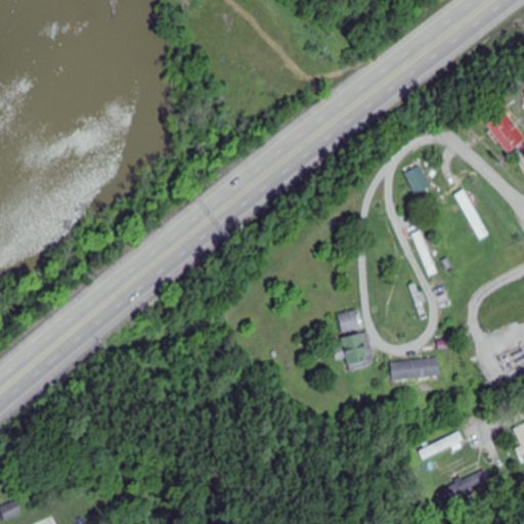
[(507,151),(523,142),(523,140),(509,110),(490,119),(507,151)]
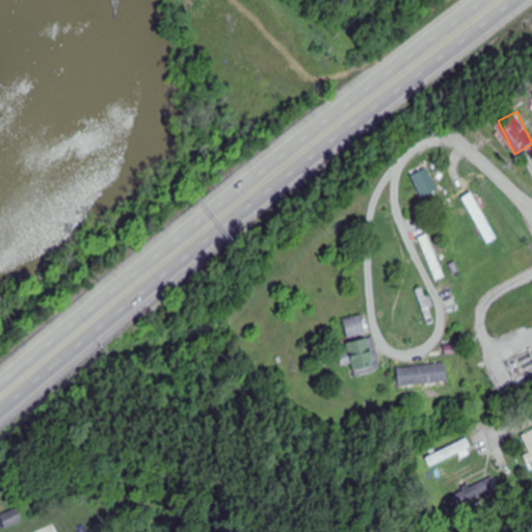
[(416,177),(420,195),(437,192),(433,174),(416,177)]
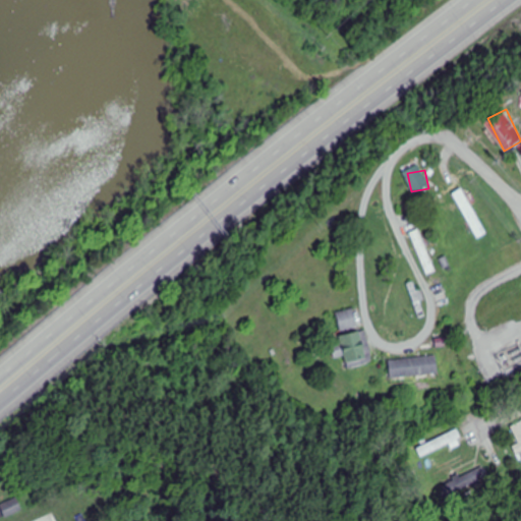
[(488,233),(462,189),(453,194),(479,239),(488,233)]
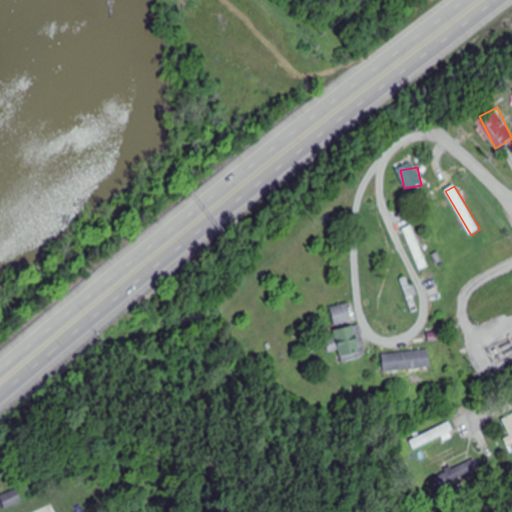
[(418,270),(426,268),(415,225),(406,228),(418,270)]
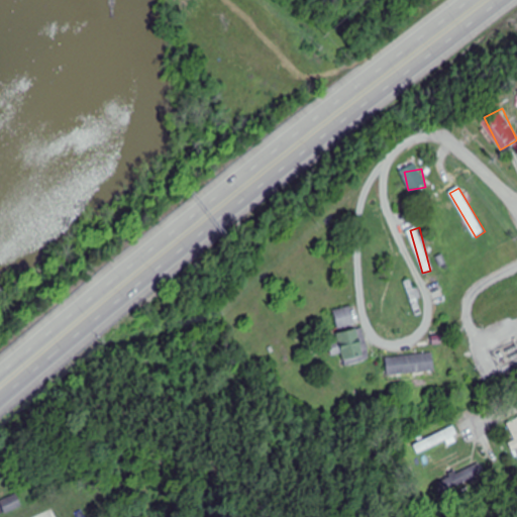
[(405,283),(416,317),(423,315),(411,280),(405,283)]
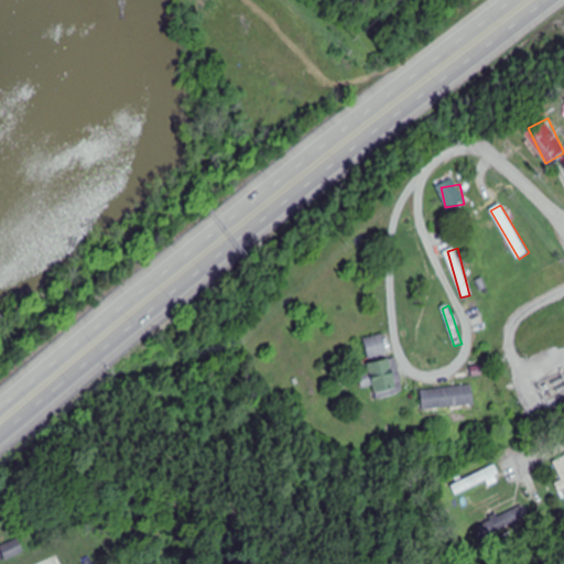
[(399,394),(390,356),(389,357),(383,335),(362,339),(378,400),(399,394)]
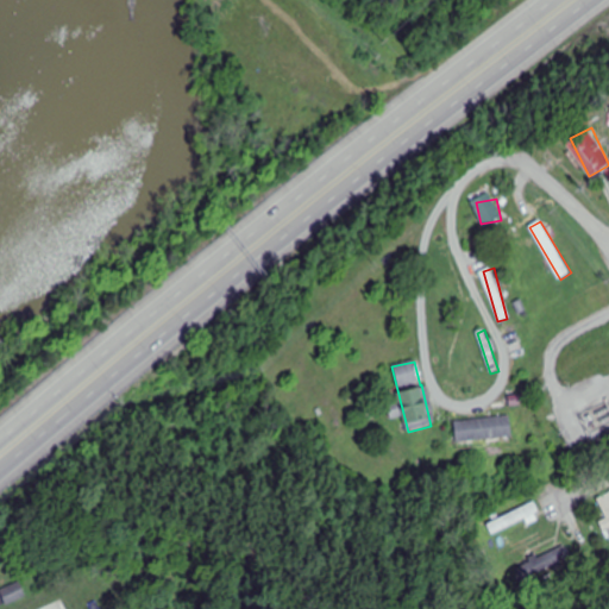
[(456,420),(457,447),(513,445),(512,418),(456,420)]
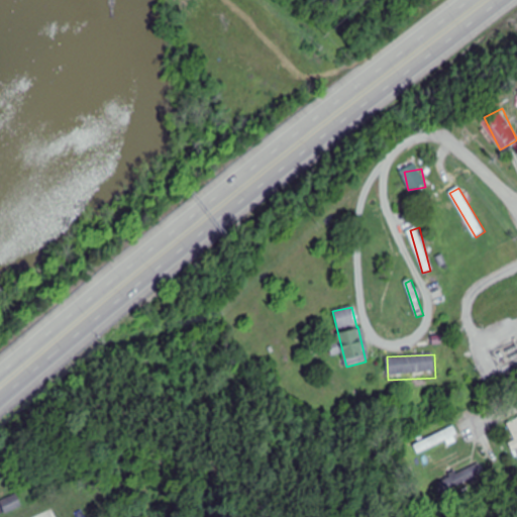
[(457,435),(452,426),(414,445),(419,455),(457,435)]
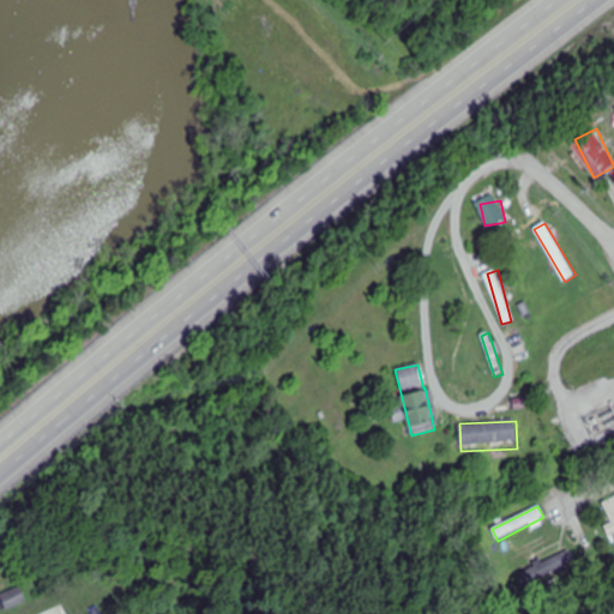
[(7,609),(26,601),(20,588),(1,596),(7,609)]
